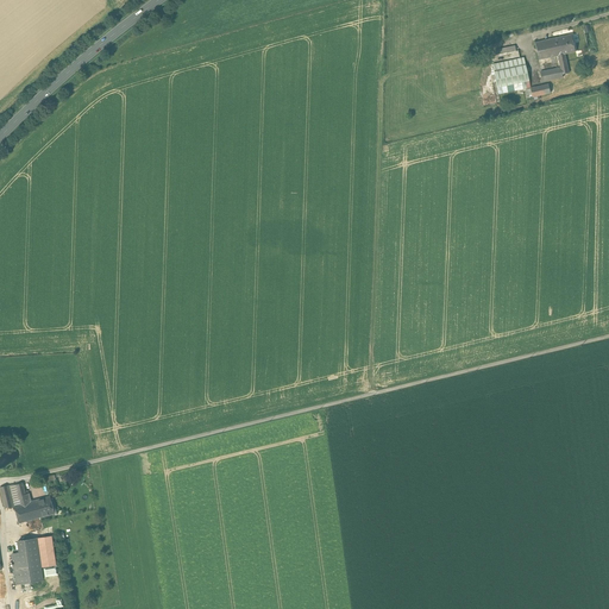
[(563,37),(566,54),(576,51),(572,35),(563,37)]
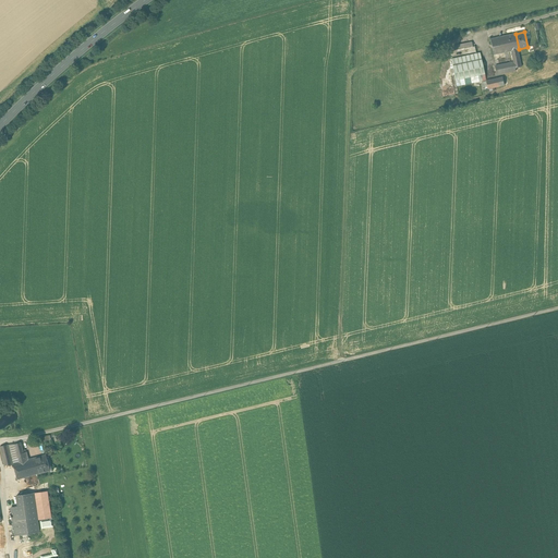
[(519,49),(516,34),(507,36),(510,51),(518,49),(519,49)]
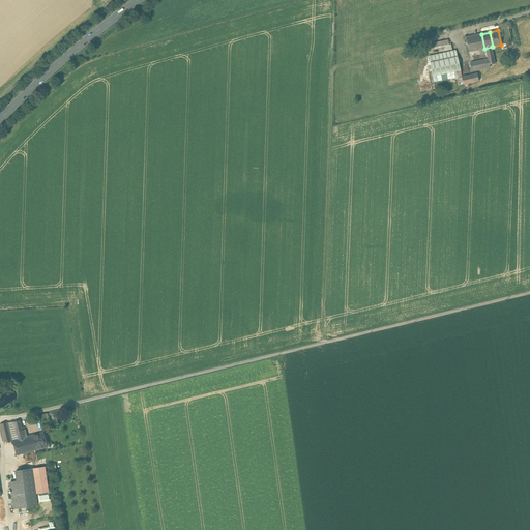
[(481,34),(466,37),(469,52),(483,49),(484,49),(481,34)]
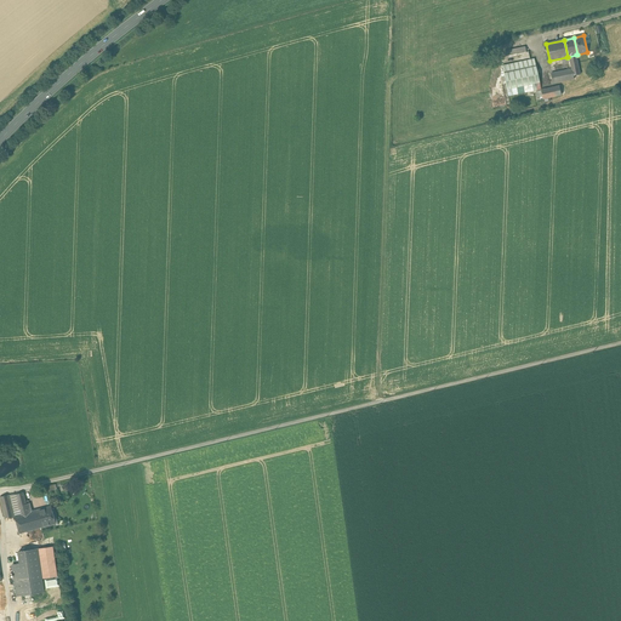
[(569,69),(551,74),(553,84),(575,79),(574,75),(580,74),(576,55),(568,57),(567,57),(569,69)]
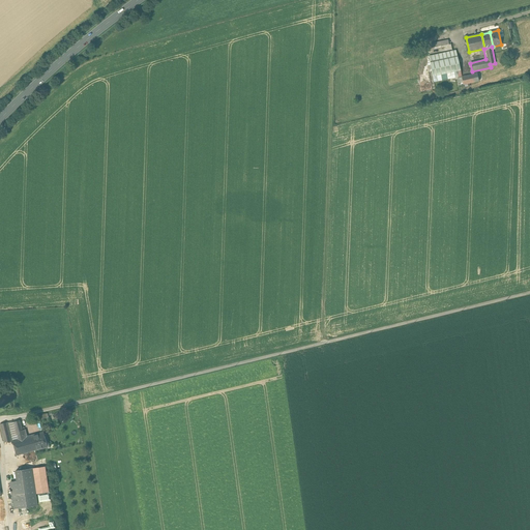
[(449,48),(437,51),(438,55),(439,61),(451,58),(449,48)]
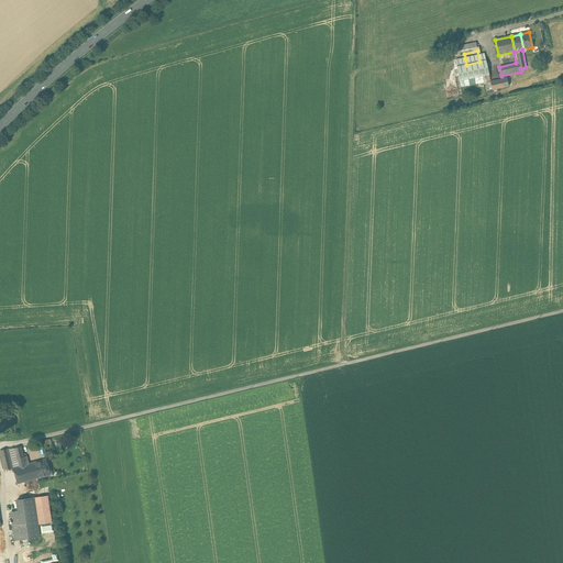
[(465,58),(455,61),(456,67),(466,65),(465,58)]
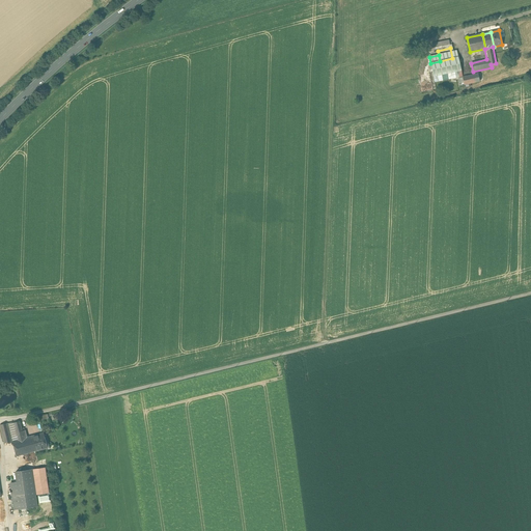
[(440,61),(430,63),(435,82),(463,76),(458,57),(452,58),(440,61)]
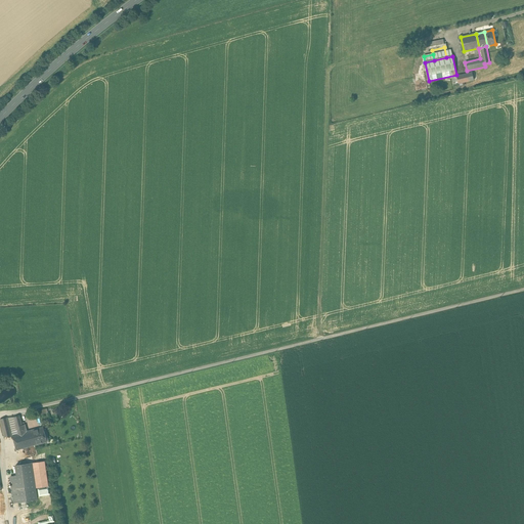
[(472,73),(456,76),(457,84),(477,79),(476,72),(472,73)]
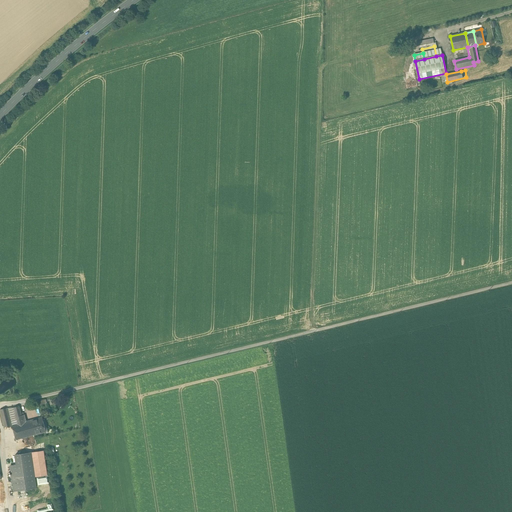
[(58,397),(51,402),(53,405),(61,401),(58,397)]
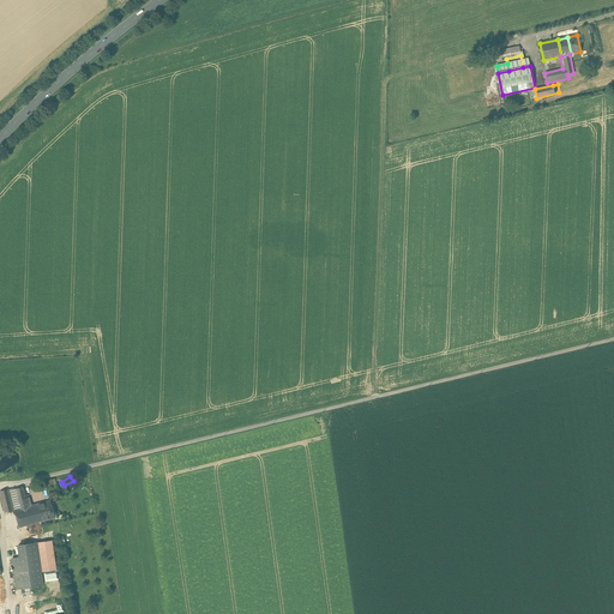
[(23,487),(16,489),(20,509),(31,506),(29,498),(25,499),(23,487)]
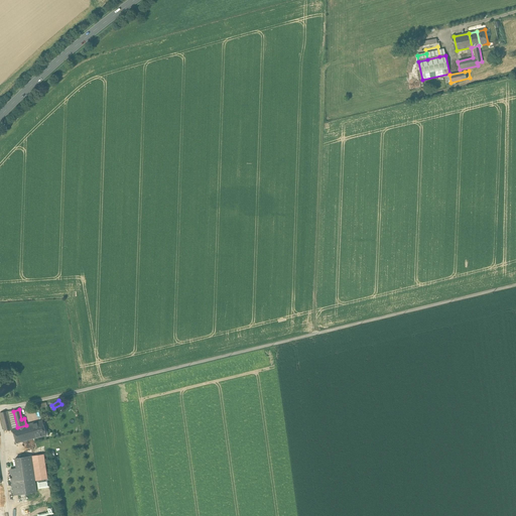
[(7,411),(0,412),(0,414),(4,431),(12,429),(8,412),(7,411)]
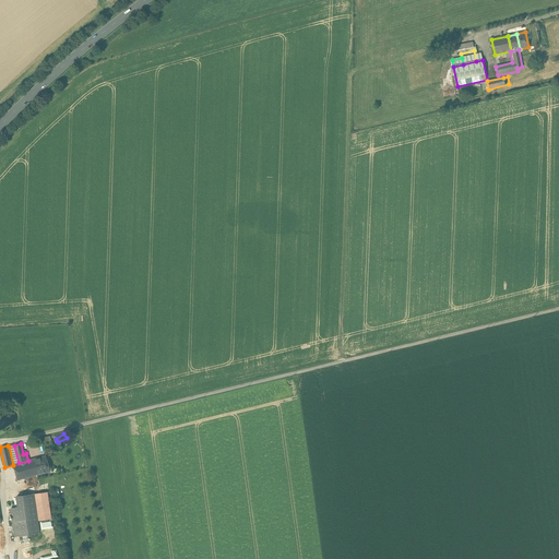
[(13,465),(19,463),(14,445),(9,447),(13,465)]
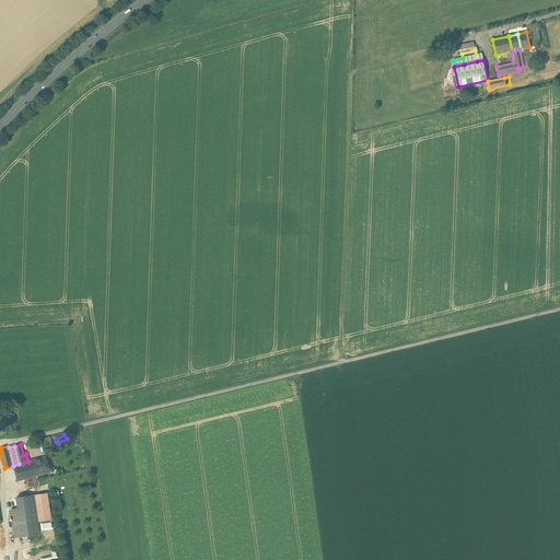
[(46,457),(33,461),(36,476),(50,473),(46,457)]
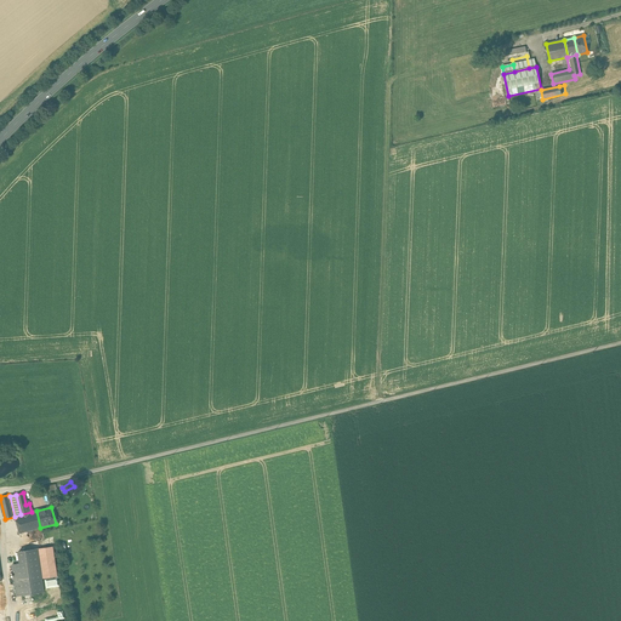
[(21,514),(15,517),(20,534),(40,528),(36,511),(32,512),(21,514)]
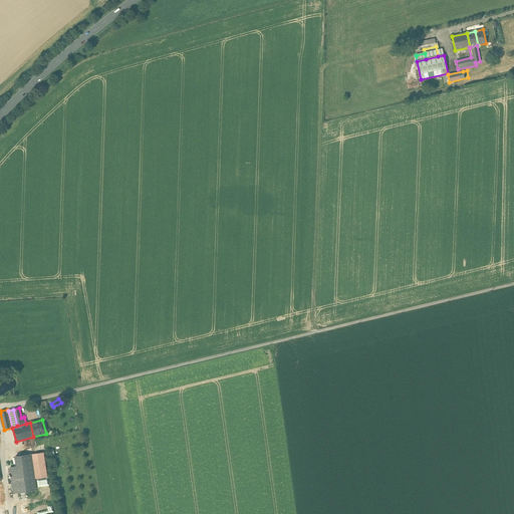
[(43,453),(30,455),(33,479),(47,477),(43,453)]
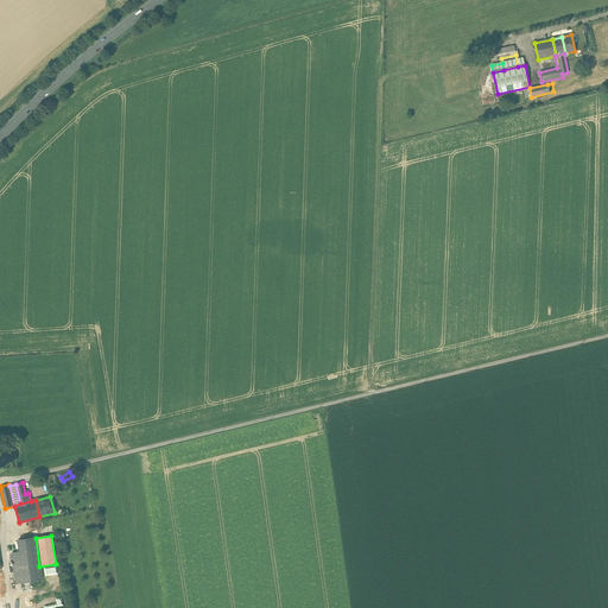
[(36,538),(18,540),(19,552),(12,553),(17,583),(42,580),(39,567),(36,538)]
